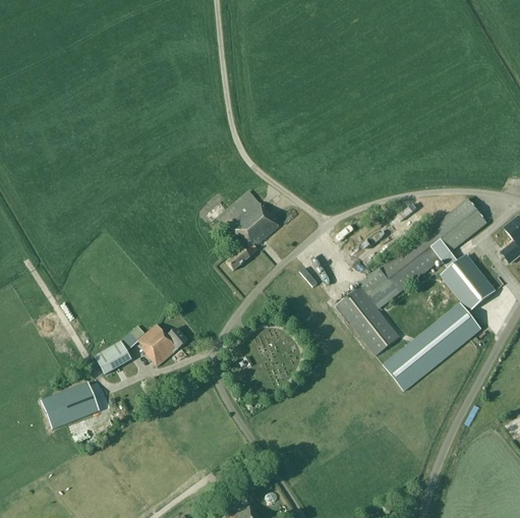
[(330,200),(334,197),(323,183),(319,186),(330,200)]
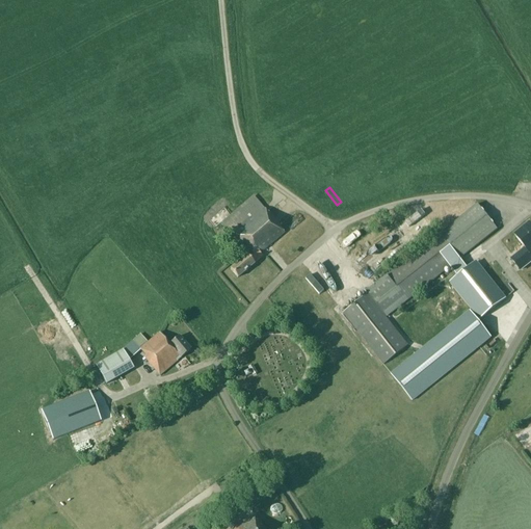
[(286,230),(254,192),(222,219),(251,255),(249,256),(246,253),(231,266),(238,275),(255,262),(264,254),(262,250),(286,230)]
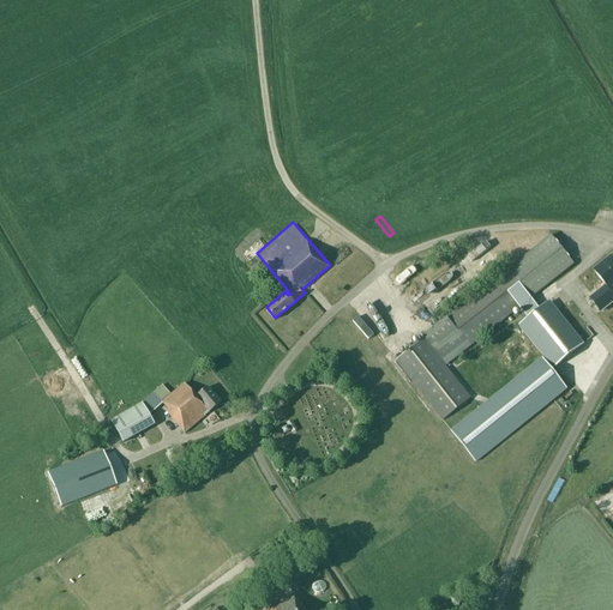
[(445,364),(518,306),(529,319),(517,330),(540,357),(583,320),(566,301),(565,303),(559,295),(541,310),(530,297),(576,261),(553,233),(424,336),(425,338),(397,360),(443,418),(470,397),(445,364)]
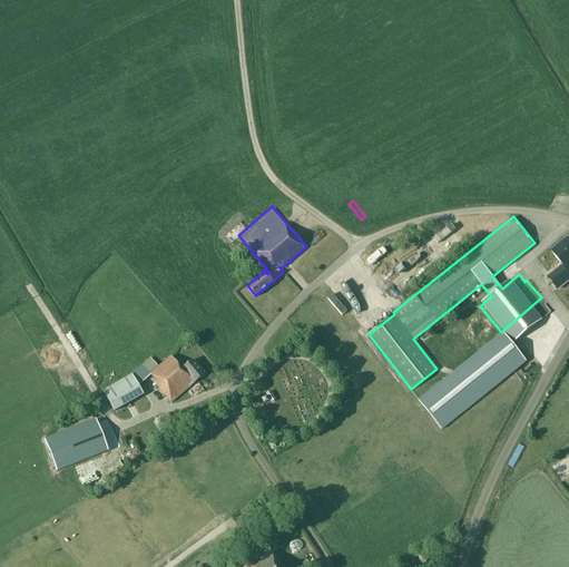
[(568,240),(567,237),(551,250),(561,263),(547,275),(557,286),(568,276),(568,240)]
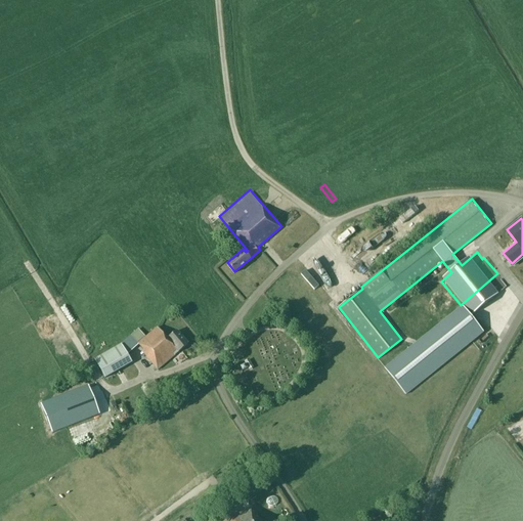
[(190,264),(192,269),(187,271),(190,279),(203,275),(198,261),(190,264)]
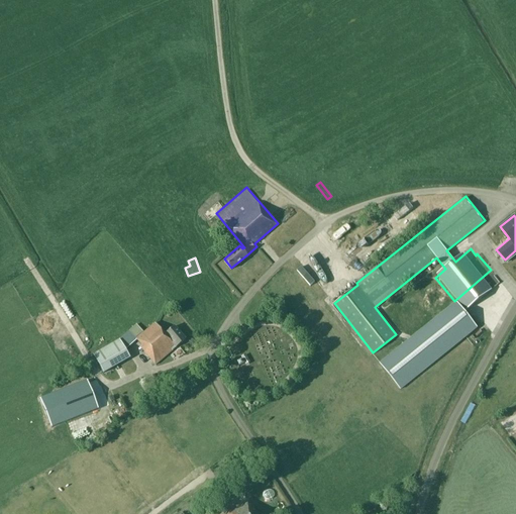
[(316,277),(324,287),(329,283),(321,273),(316,277)]
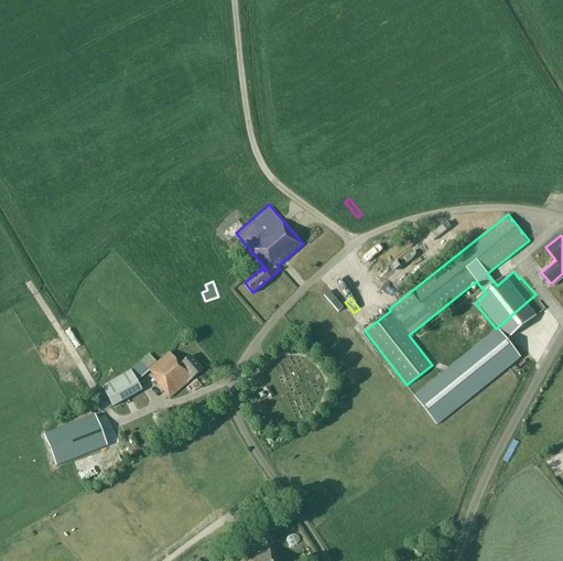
[(524,306),(541,327),(551,320),(534,299),(524,306)]
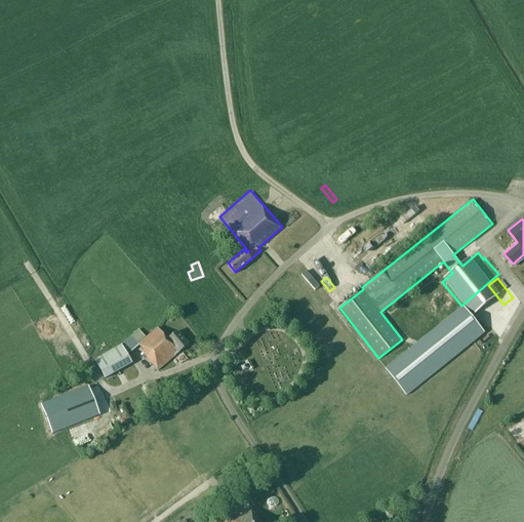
[(492,299),(487,304),(493,313),(499,309),(492,299)]
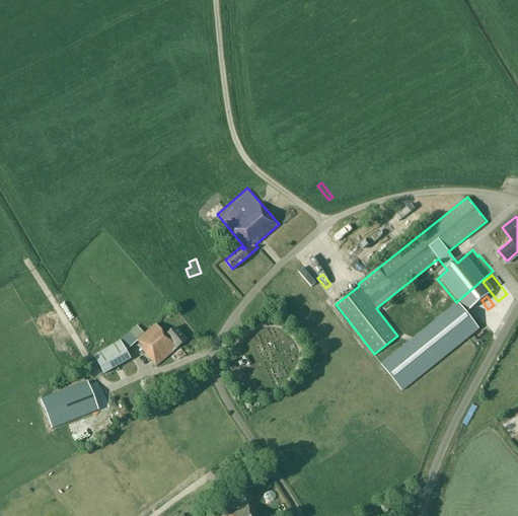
[(481,326),(459,300),(381,362),(403,388),(481,326)]
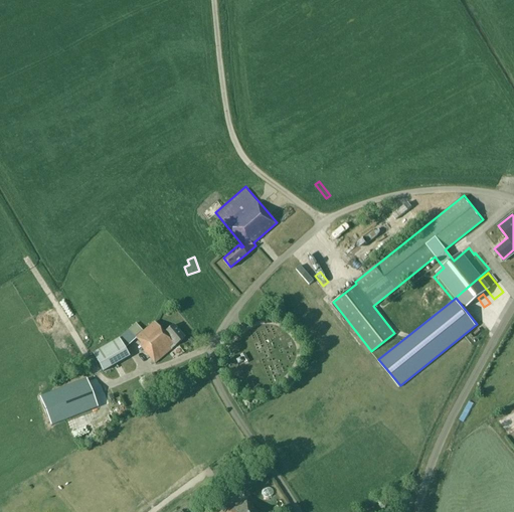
[(155,362),(184,337),(173,324),(163,332),(154,321),(143,330),(136,322),(118,337),(119,337),(93,352),(104,370),(130,355),(125,346),(126,345),(126,346),(136,337),(140,343),(139,344),(155,362)]
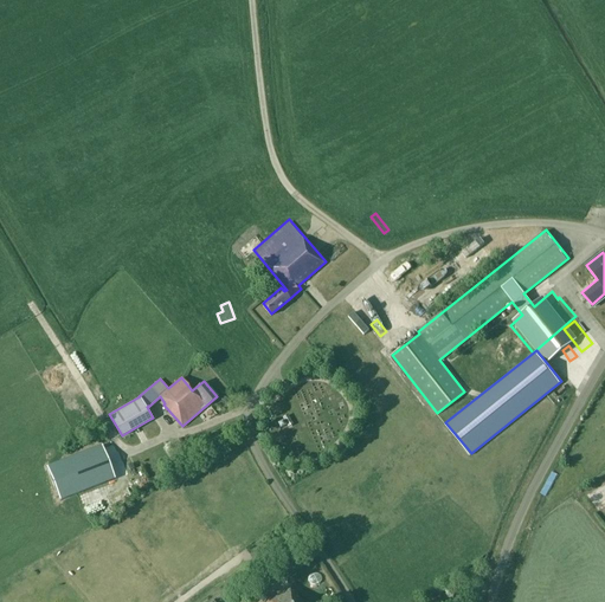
[(294,422),(288,413),(283,416),(289,425),(294,422)]
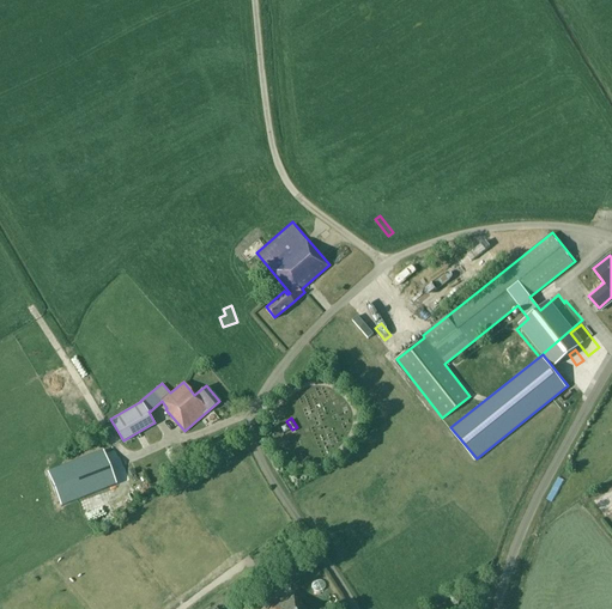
[(531,445),(532,449),(541,446),(538,433),(522,437),(525,446),(531,445)]
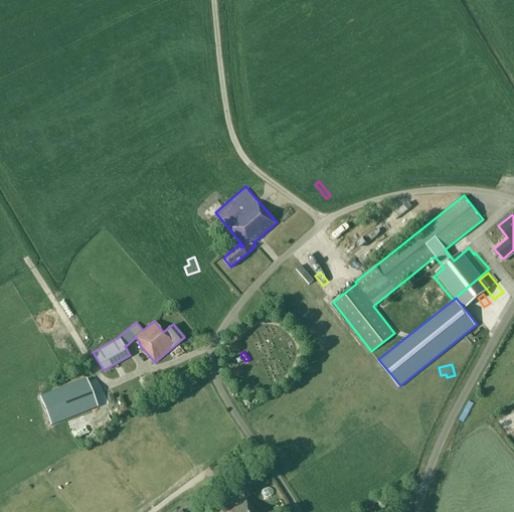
[(99,405),(88,376),(39,395),(51,423),(99,405)]
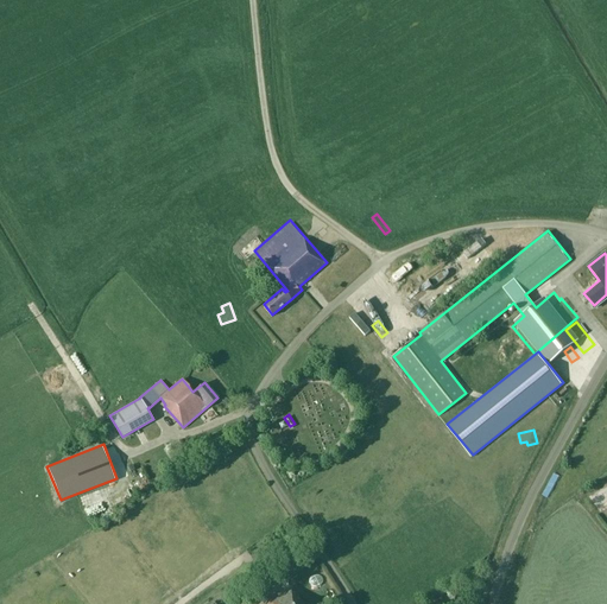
[(519,470),(509,493),(516,495),(526,472),(519,470)]
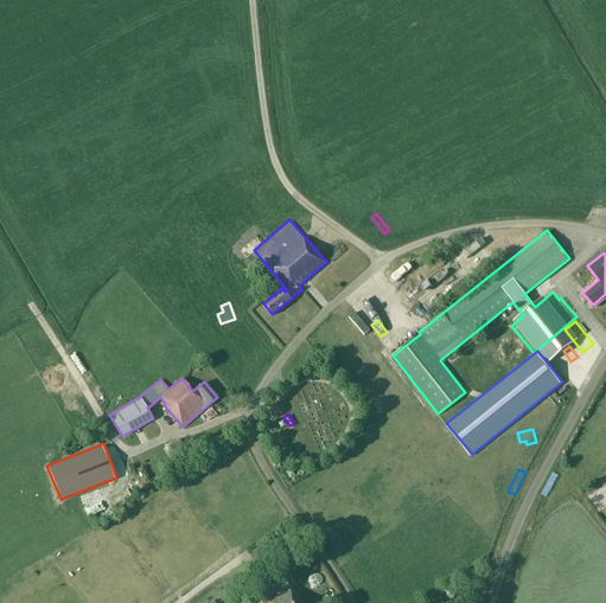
[(595,512),(605,507),(605,481),(585,493),(595,512)]
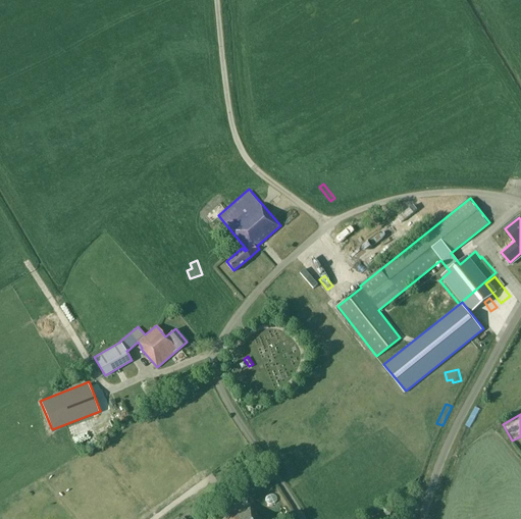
[(259,518),(248,503),(230,515),(227,512),(217,518),(259,518)]
